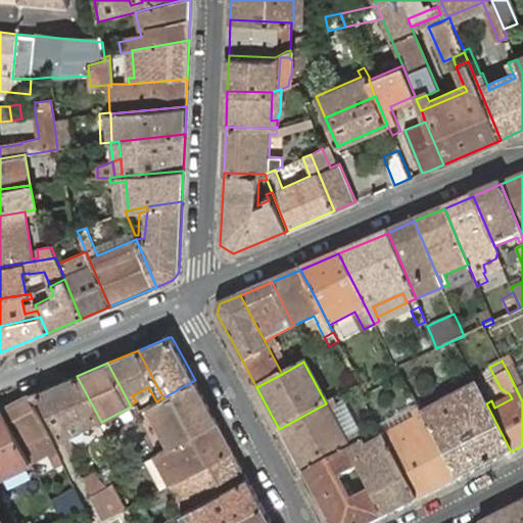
[(522,401),(522,384),(522,385),(513,367),(507,370),(522,401)]
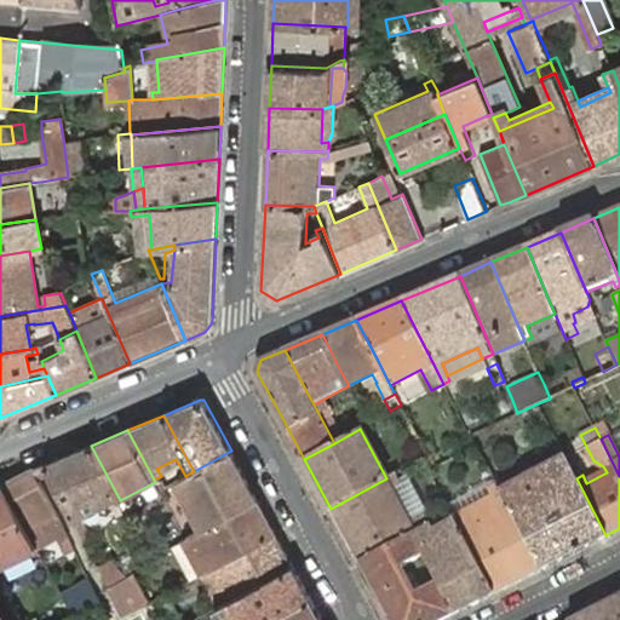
[(91,446),(46,465),(75,521),(119,498),(91,446)]
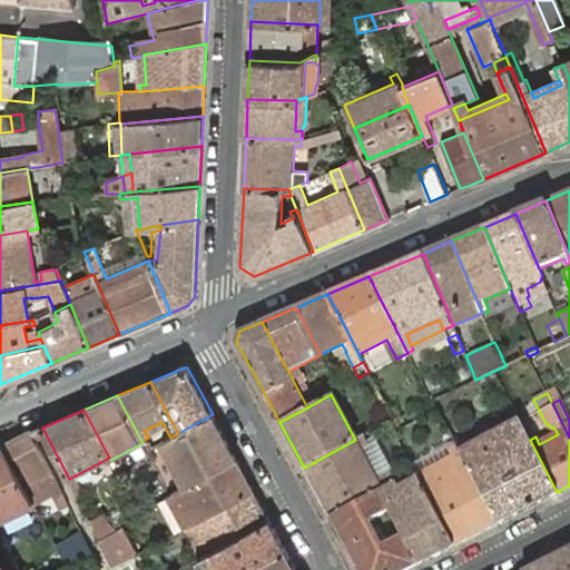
[(213,414),(178,433),(170,438),(164,441),(187,485),(236,459),(213,414)]
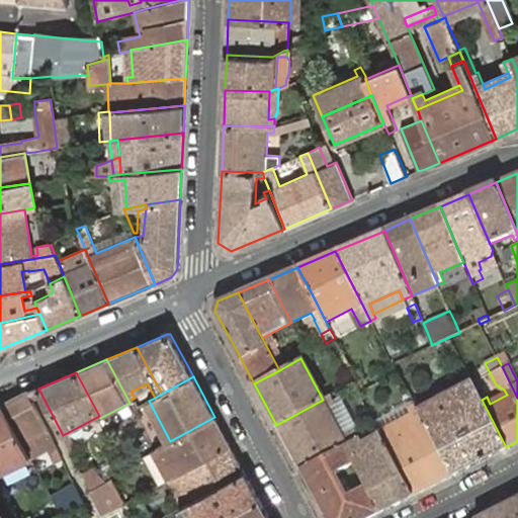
[(420,398),(414,402),(419,411),(453,475),(506,447),(482,400),(471,379),(424,405),(420,398)]
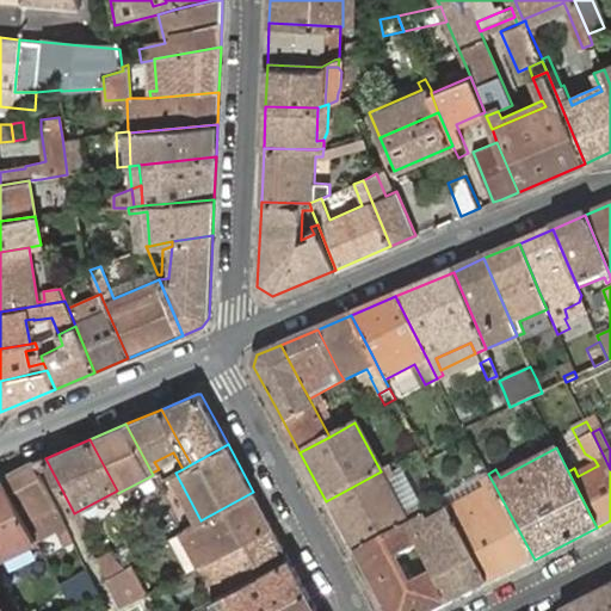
[(4,476),(4,479),(36,538),(37,538),(56,529),(66,545),(73,541),(34,463),(32,461),(4,476)]
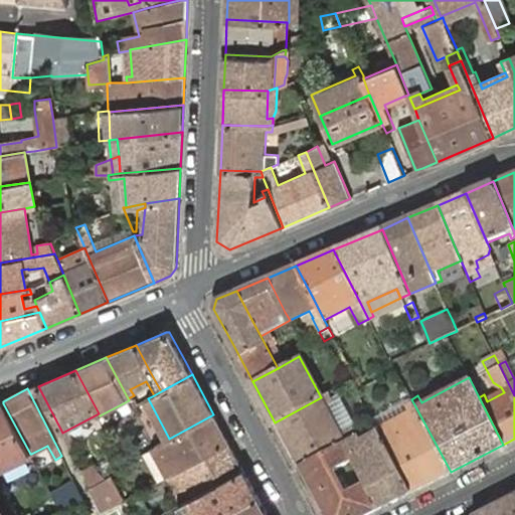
[(325,403),(345,441),(348,440),(357,435),(334,390),(329,392),(333,399),(325,403)]
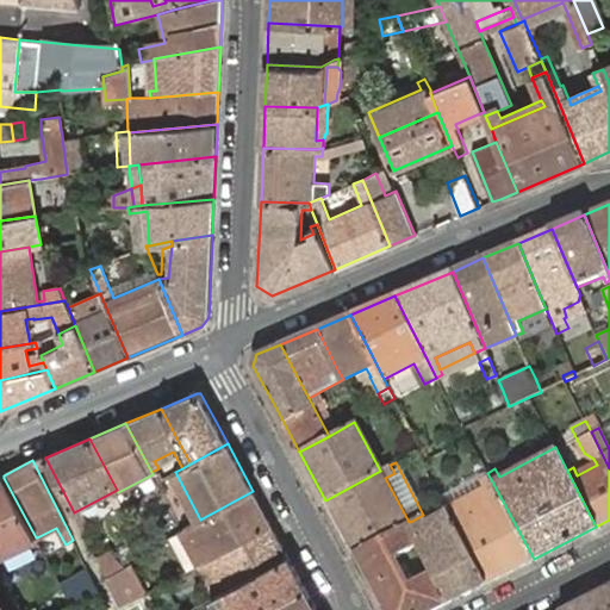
[(325,500),(354,552),(405,524),(409,522),(385,478),(394,473),(390,465),(380,471),(325,500)]
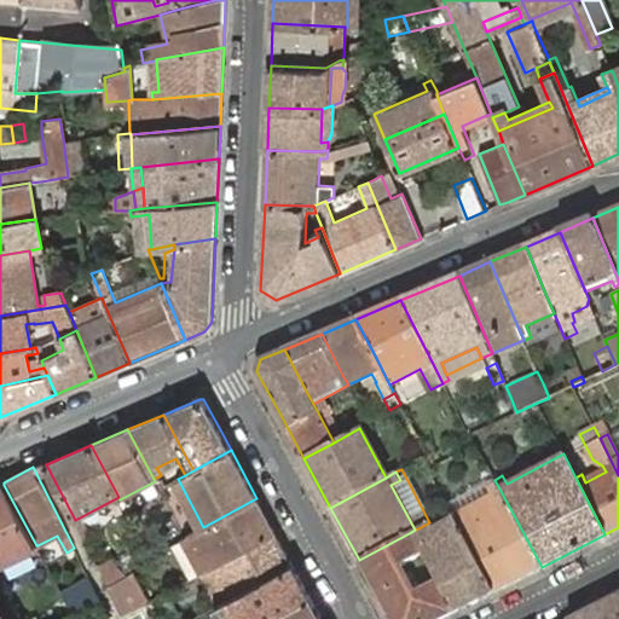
[(154,479),(155,481),(158,490),(166,486),(161,475),(154,479)]
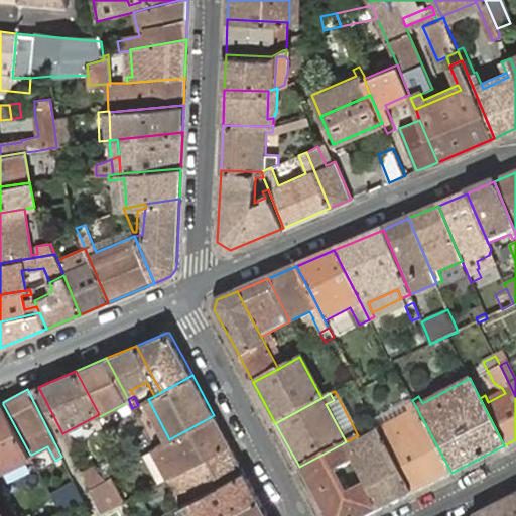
[(100,416),(104,424),(133,408),(132,408),(129,401),(100,416)]
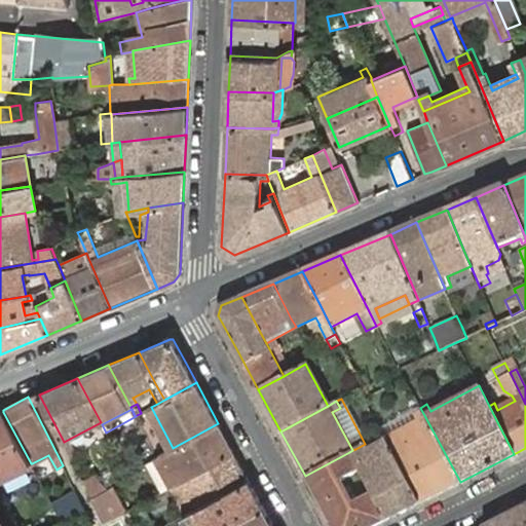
[(3,412),(0,413),(0,478),(31,463),(3,412)]
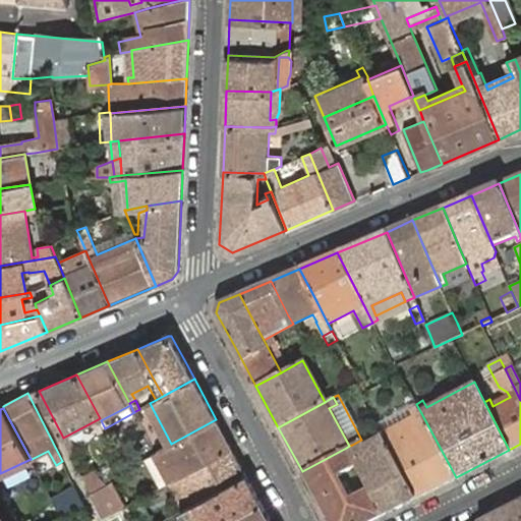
[(384,438),(414,499),(456,477),(421,413),(381,435),(384,438)]
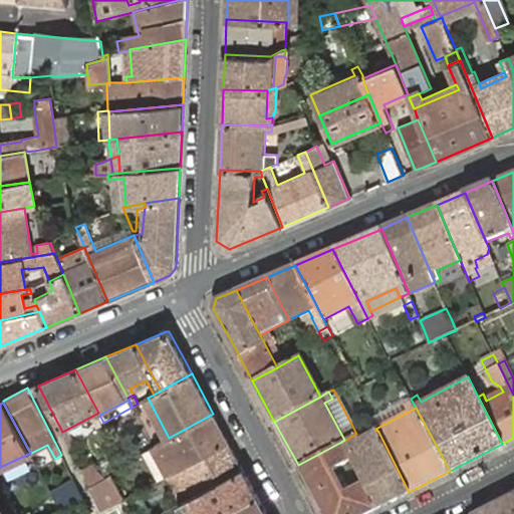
[(98,413),(62,432),(67,442),(103,423),(99,415),(98,413)]
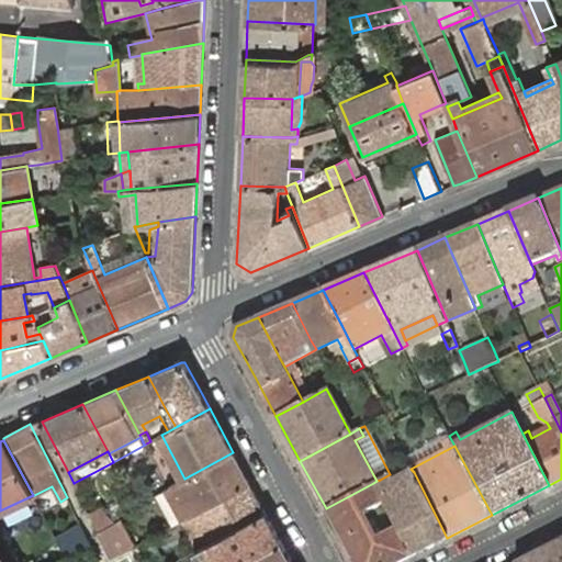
[(184,479),(169,487),(167,489),(182,520),(183,519),(250,483),(233,452),(184,479)]
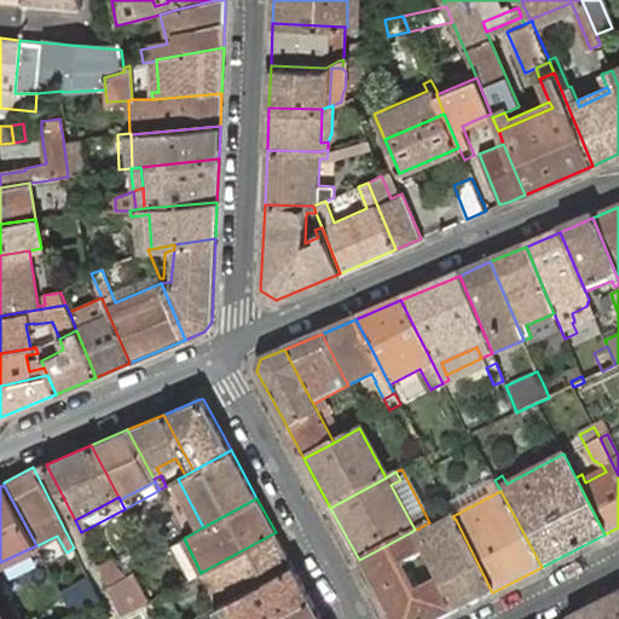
[(437,579),(455,612),(492,593),(456,520),(452,516),(421,533),(418,528),(415,530),(411,532),(422,553),(437,579)]
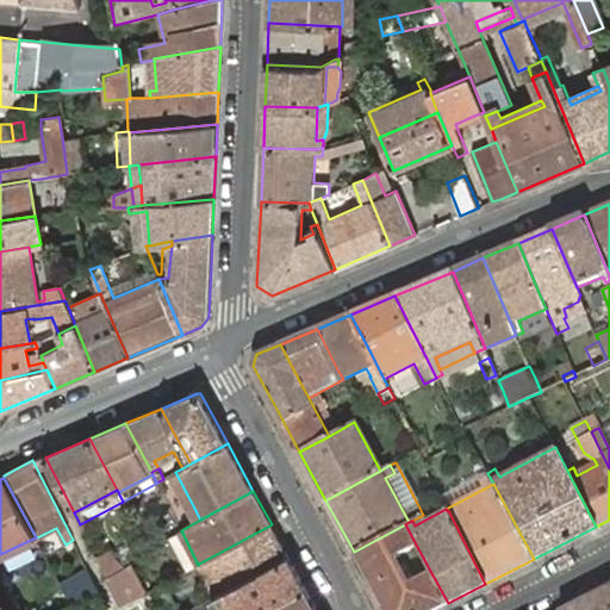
[(290,558),(272,524),(199,564),(217,596),(290,558)]
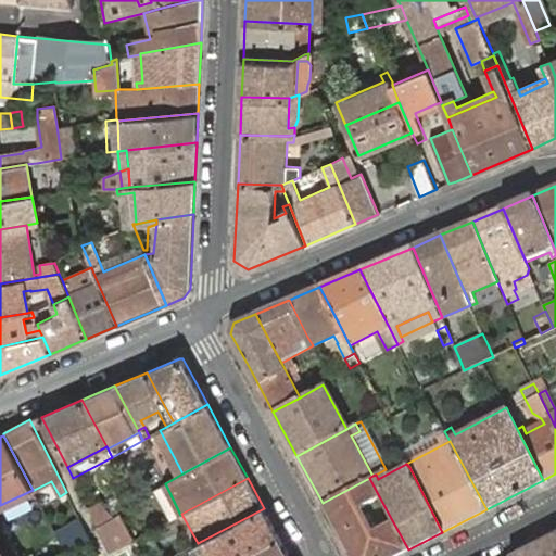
[(369,478),(323,503),(351,555),(393,555),(408,550),(392,520),(373,530),(359,507),(379,496),(369,478)]
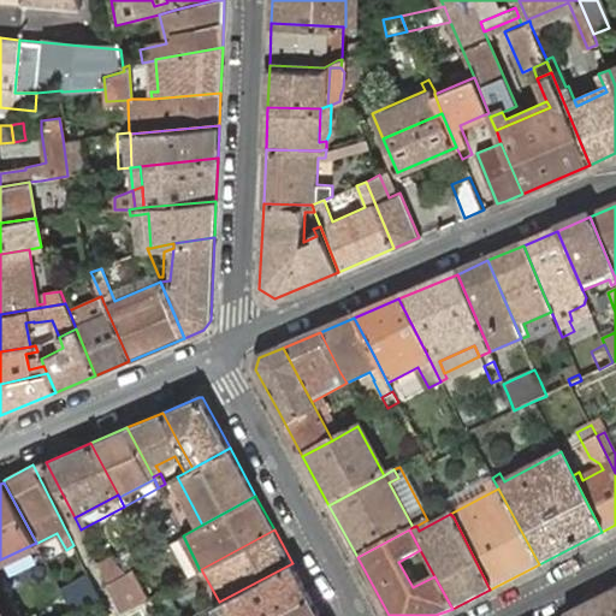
[(146,548),(102,570),(107,582),(134,568),(132,563),(149,554),(146,548)]
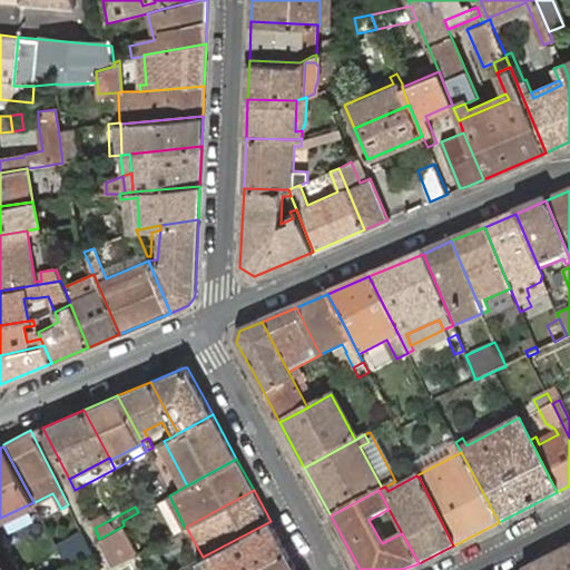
[(249,569),(286,550),(271,521),(203,557),(198,560),(203,569),(249,569)]
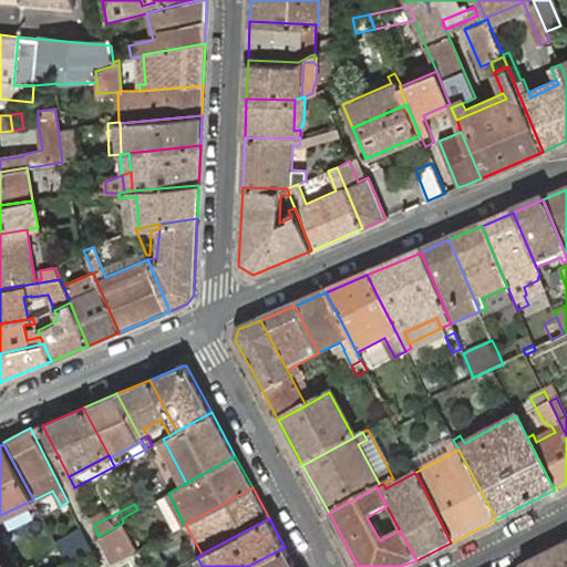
[(104,535),(115,555),(134,545),(123,525),(104,535)]
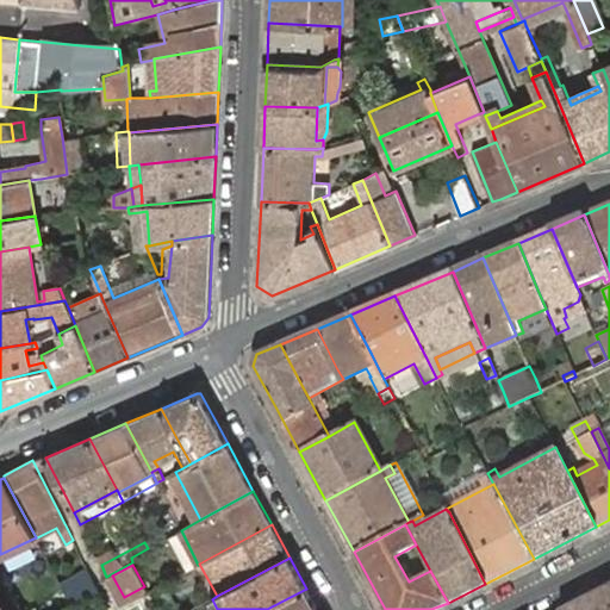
[(88,570),(62,585),(73,604),(98,590),(88,570)]
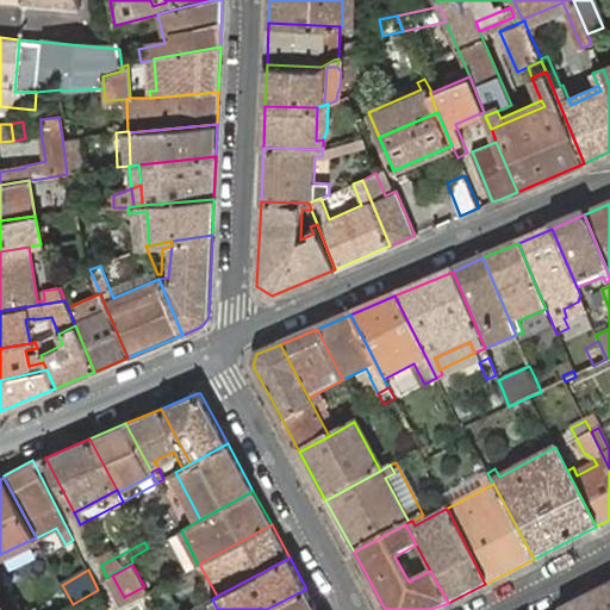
[(178,609),(163,583),(155,587),(167,609),(178,609)]
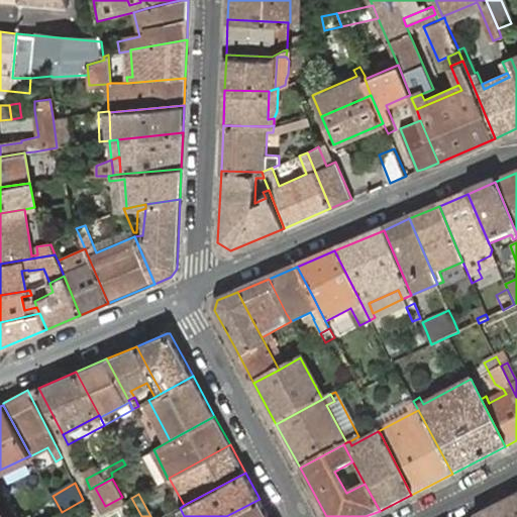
[(516,516),(516,497),(478,516),(516,516)]
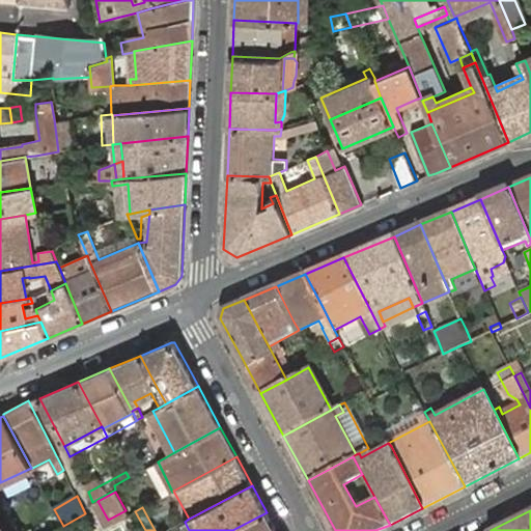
[(232,530),(276,530),(267,512),(232,530)]
